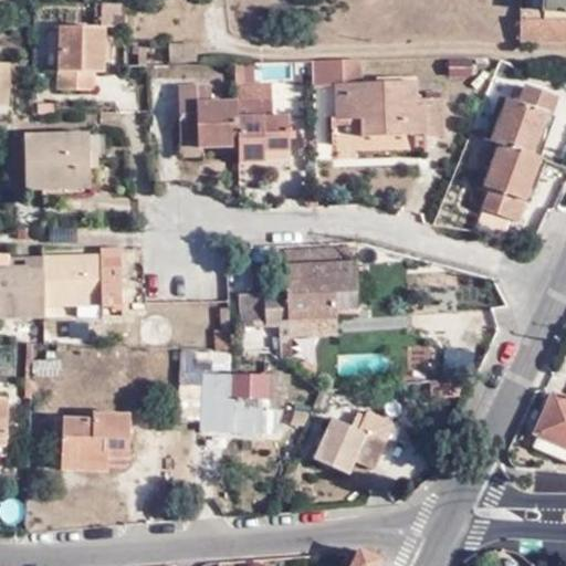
[(565,0),(546,0),(545,10),(565,12),(565,0)]
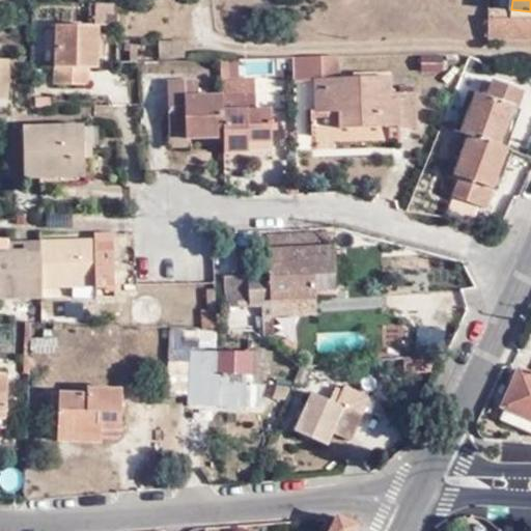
[(511,9),(487,11),(487,19),(510,19),(511,9)]
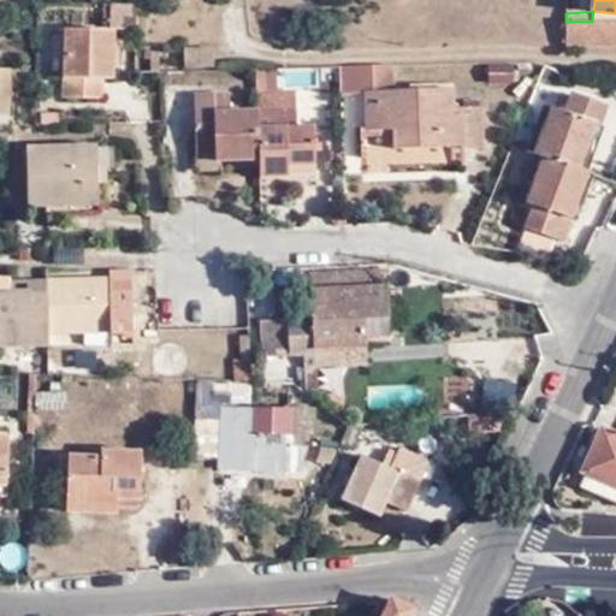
[(615,13),(593,11),(592,22),(615,21),(615,13)]
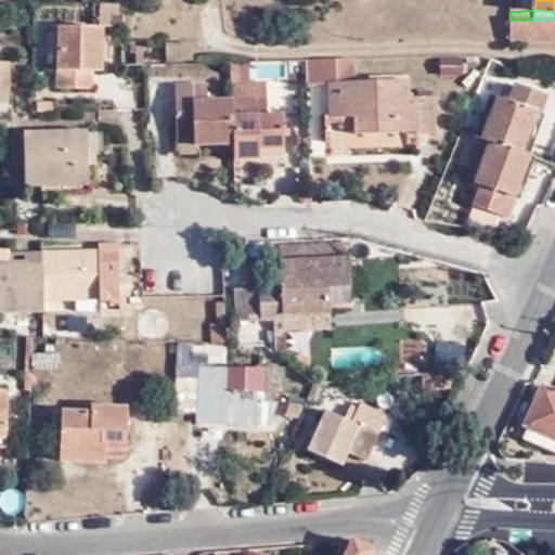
[(554,39),(554,18),(533,20),(510,20),(511,40),(554,39)]
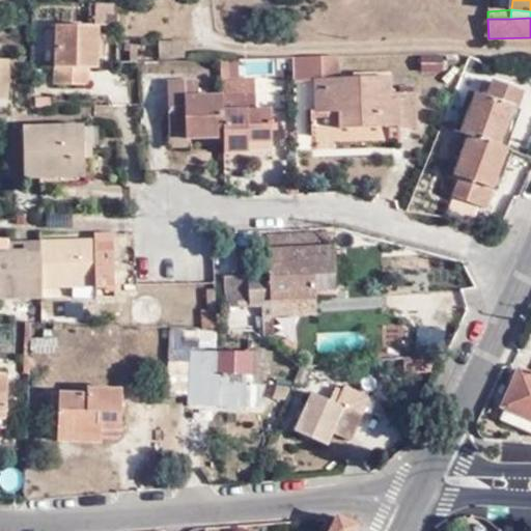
[(99,26),(58,25),(56,83),(89,85),(89,68),(98,68),(99,26)]
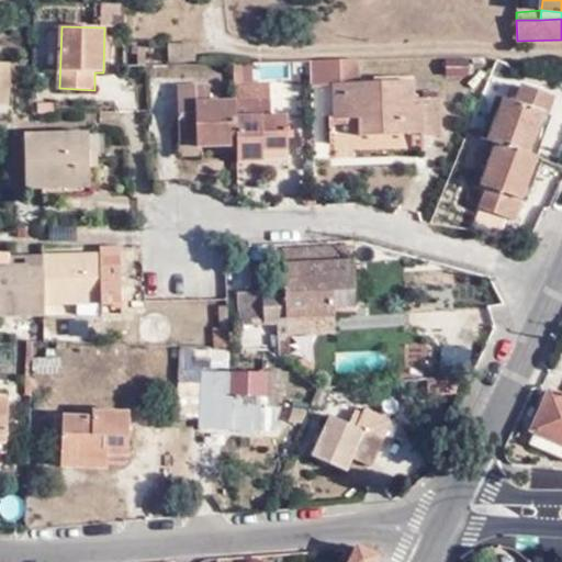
[(199,60),(199,42),(172,42),(172,60),(199,60)]
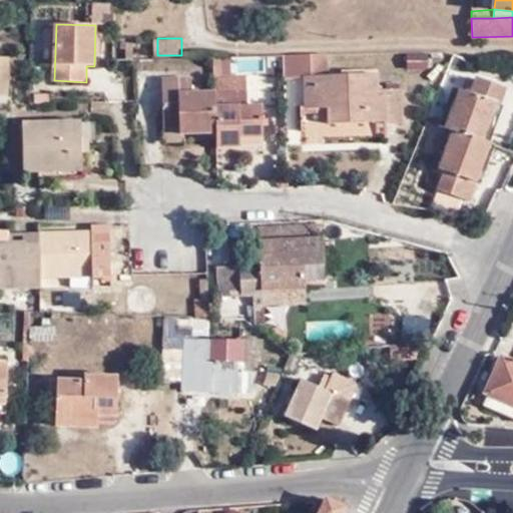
[(293,56),(283,55),(285,78),(305,77),(306,79),(328,78),(327,55),(293,56)]
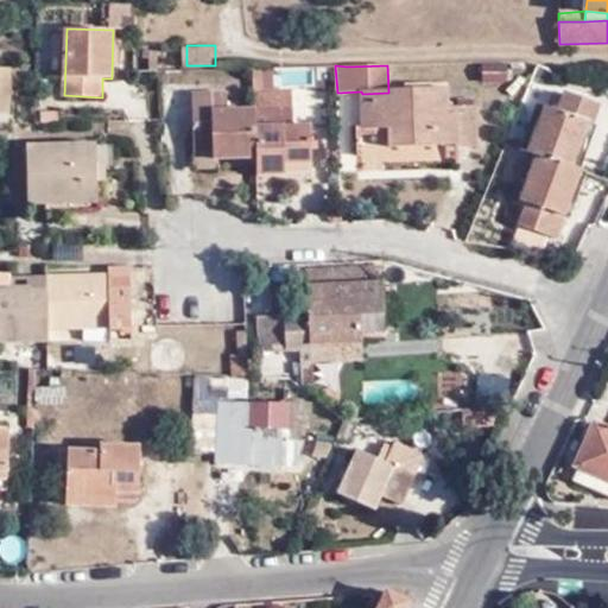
[(0,67),(0,113),(11,113),(12,68),(0,67)]
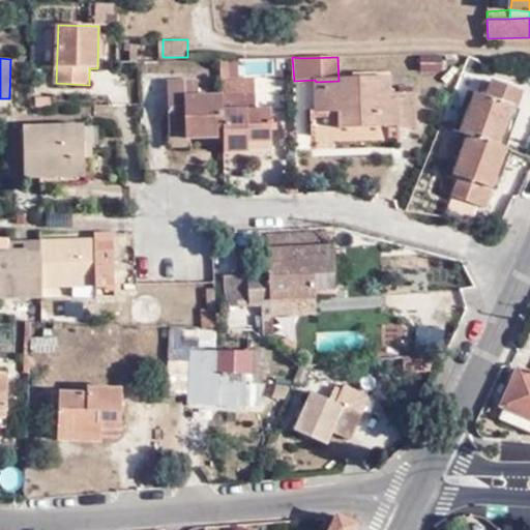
[(223,59),(224,80),(238,80),(238,59),(223,59)]
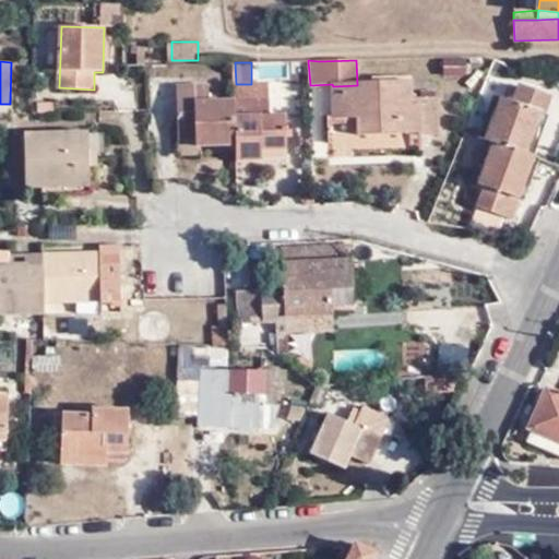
[(515,215),(535,155),(526,152),(547,90),(514,79),(508,96),(500,93),(484,139),(492,142),(477,183),(488,188),(482,204),(473,227),(502,232),(510,213),(515,215)]
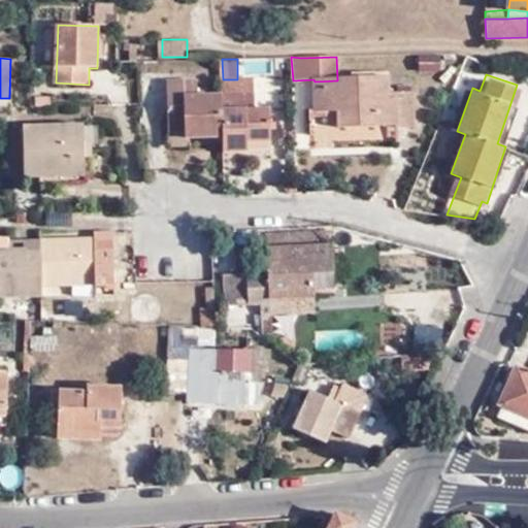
[(398,128),(417,127),(414,93),(390,94),(389,77),(315,81),(317,112),(338,111),(339,128),(398,126),(398,128)]
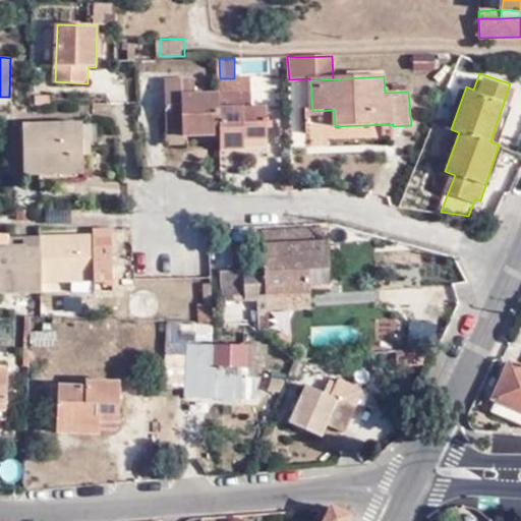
[(246,93),(252,93),(251,78),(234,78),(220,78),(219,78),(219,94),(195,95),(194,80),(166,80),(168,133),(184,133),(184,138),(220,137),(220,150),(245,150),(245,139),(268,139),(267,108),(252,108),(247,108),(246,93)]
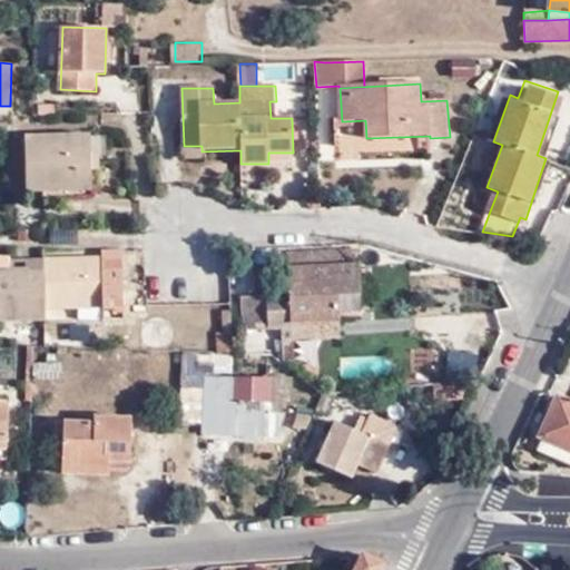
[(43,186),(92,185),(92,134),(28,134),(28,139),(28,184),(43,186)]
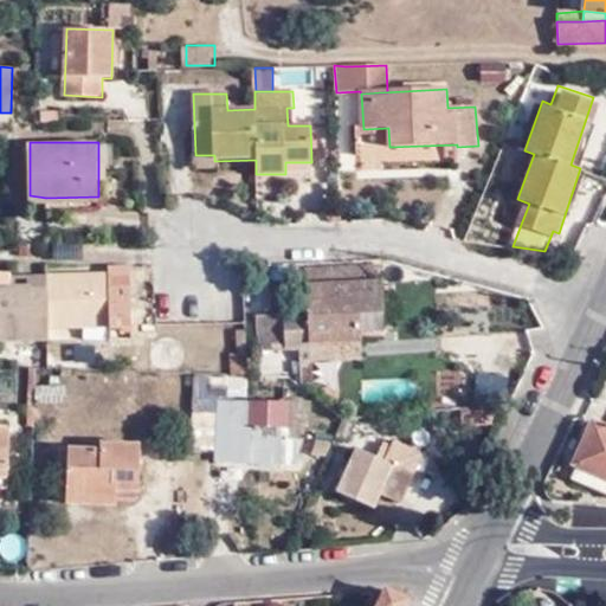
[(98,204),(98,197),(46,198),(30,195),(30,148),(12,148),(11,204),(47,204),(98,204)]
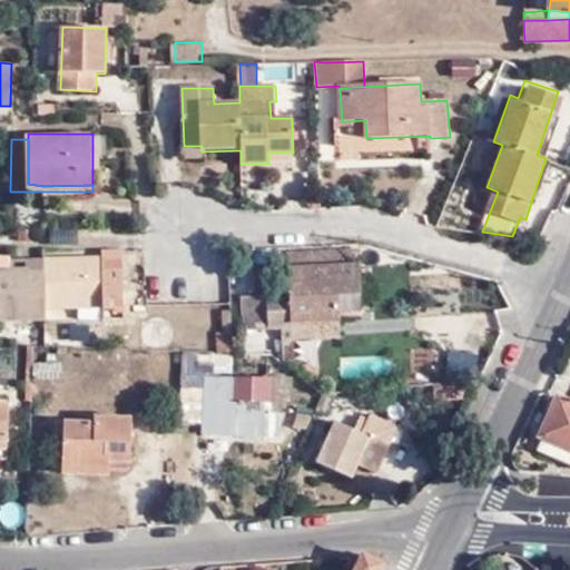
[(203,160),(202,151),(202,146),(184,146),(184,161),(203,160)]
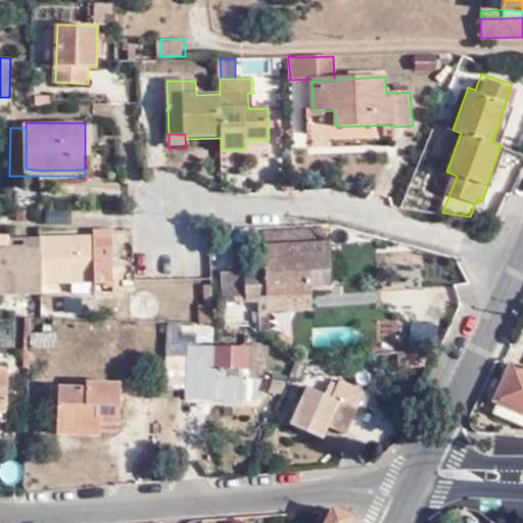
[(269,149),(269,140),(246,140),(246,150),(269,149)]
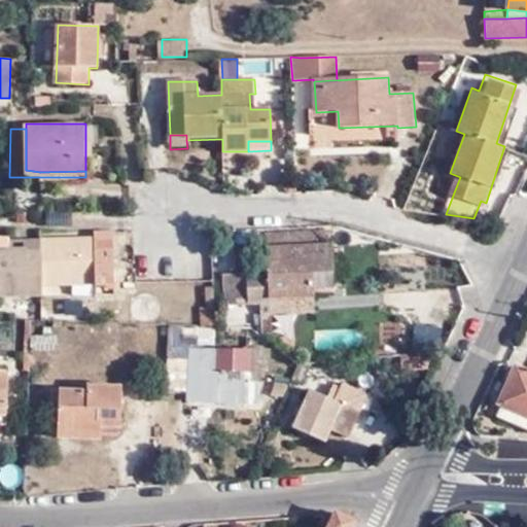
[(266,311),(273,310),(297,309),(297,294),(315,293),(317,293),(317,288),(334,288),(331,230),(270,232),(271,270),(237,272),(226,272),(227,301),(237,300),(250,301),(250,304),(266,304),(266,311)]
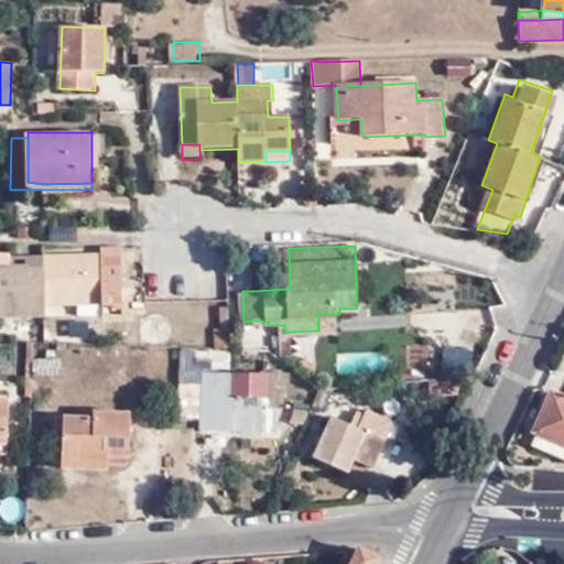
[(101,248),(101,256),(101,266),(121,267),(121,248),(101,248)]
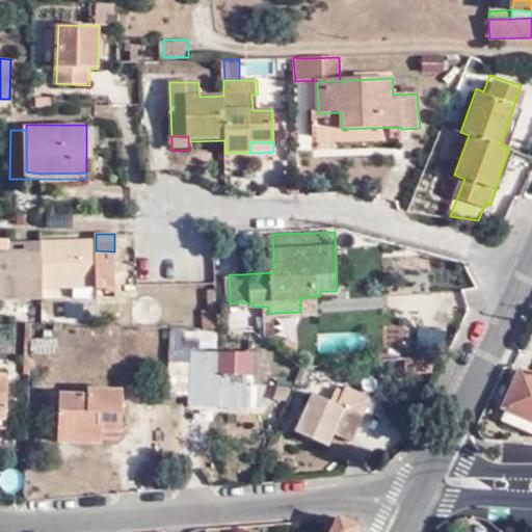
[(114,298),(114,251),(96,250),(96,241),(41,240),(41,244),(41,254),(26,254),(11,254),(0,253),(0,298),(43,299),(43,288),(75,288),(74,297),(96,297),(114,298)]
